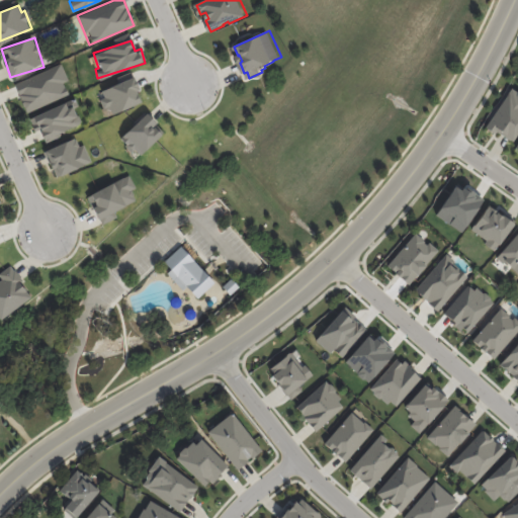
[(13,84),(26,112),(67,93),(63,82),(67,80),(60,64),(13,84)]
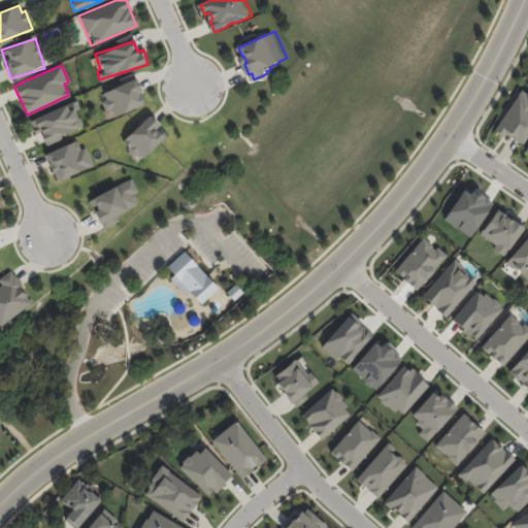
[(113,117),(145,103),(134,78),(100,94),(106,110),(110,108),(113,117)]
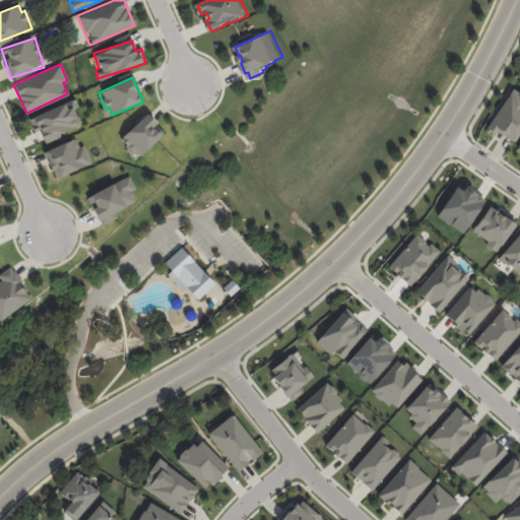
[(519,92),(512,87),(486,126),(512,143),(519,130),(519,92)]
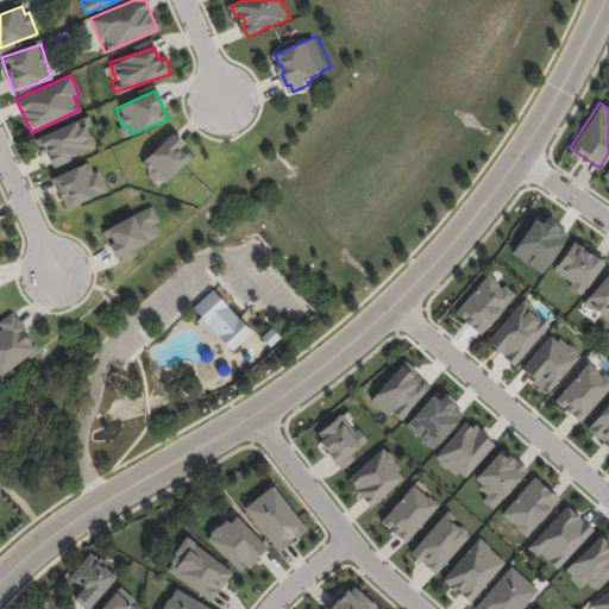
[(51,165),(96,146),(85,118),(33,138),(39,152),(45,150),(51,165)]
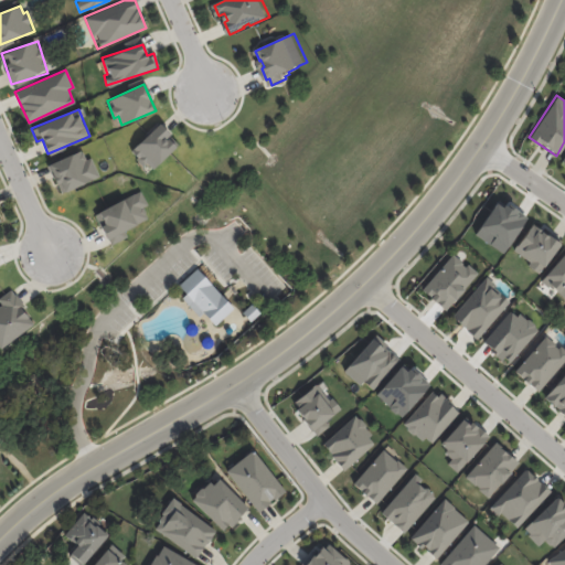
[(166,124),(177,137),(174,139),(181,147),(156,170),(150,163),(146,168),(138,160),(140,158),(134,151),(150,137),(148,134),(159,124),(161,126),(166,123),(166,124)]
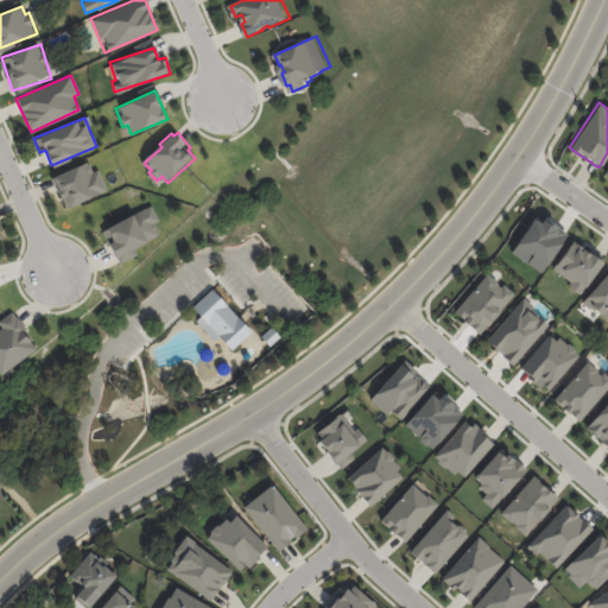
[(65,208),(106,190),(97,170),(92,172),(87,162),(51,177),(65,208)]
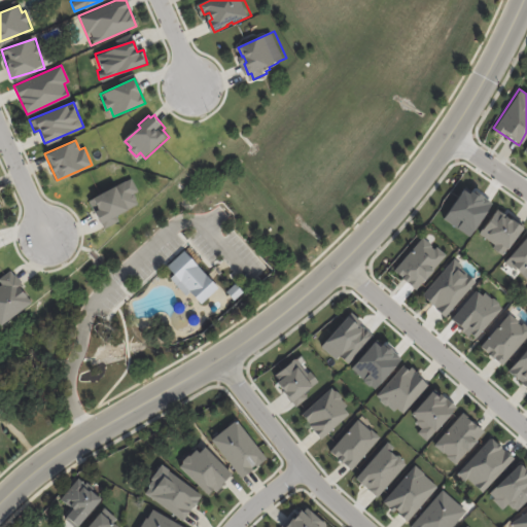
[(106,226),(98,211),(96,212),(90,201),(132,178),(139,190),(135,192),(138,199),(137,199),(140,204),(117,216),(120,221),(106,229),(106,226)]
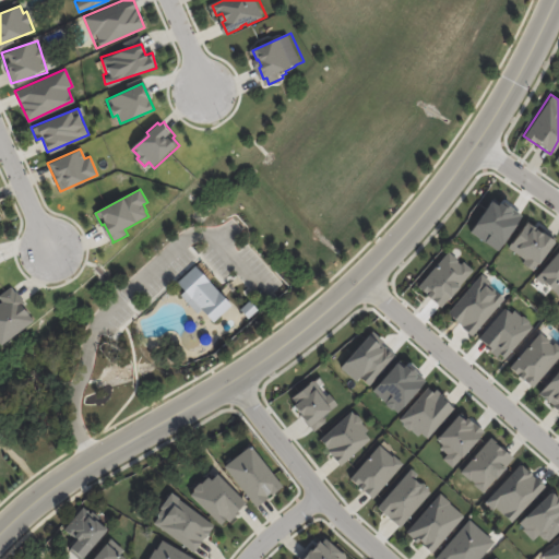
[(552,241),(525,222),(507,247),(523,259),(520,262),(532,271),(552,241)]
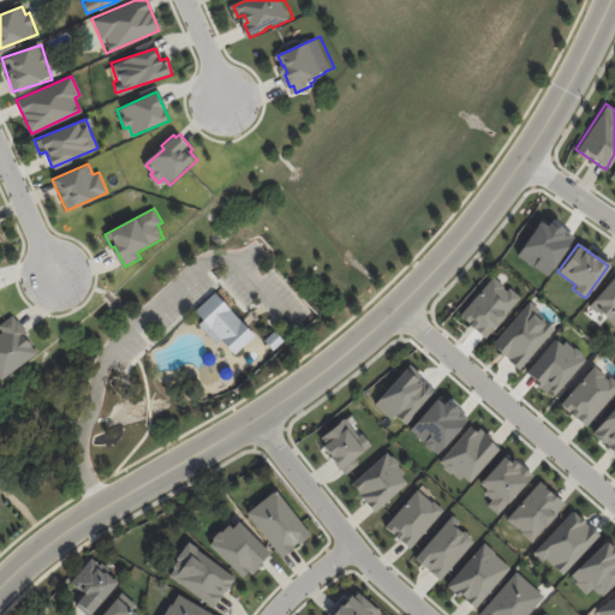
[(614,327),(614,276),(613,275),(587,304),(614,327)]
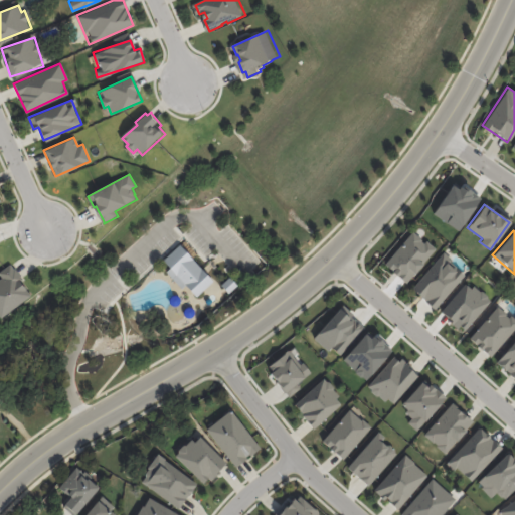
[(435,250),(412,231),(383,264),(404,284),(435,250)]
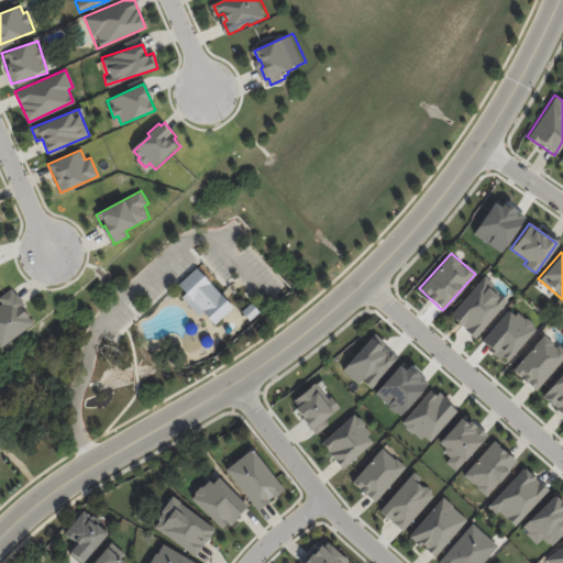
[(223,294),(236,308),(218,324),(207,312),(202,316),(185,297),(189,293),(183,284),(200,268),(223,294)]
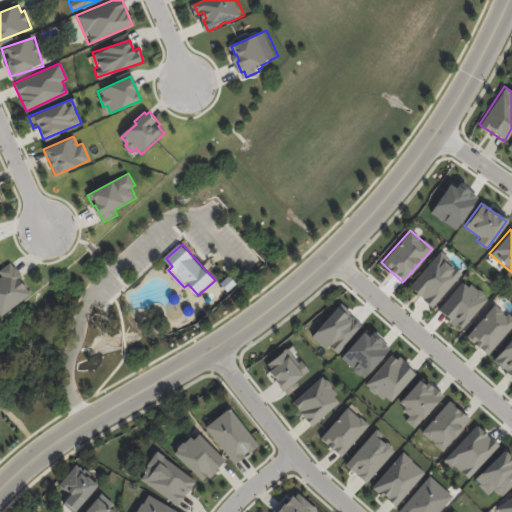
[(409,289),(434,308),(462,270),(437,252),(409,289)]
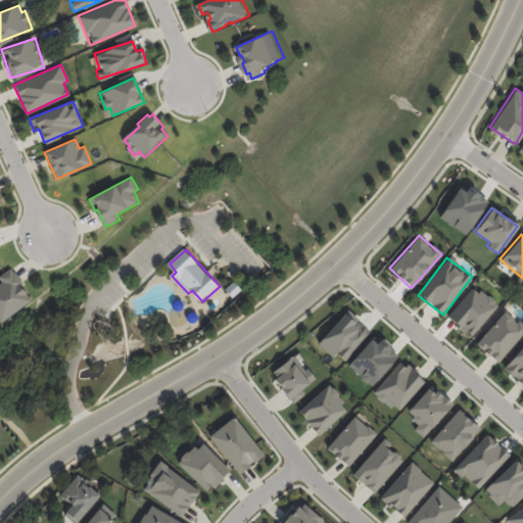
[(15,268),(25,281),(21,283),(30,294),(29,294),(34,300),(3,323),(0,318),(0,285),(4,282),(1,277),(12,269),(12,270),(15,268)]
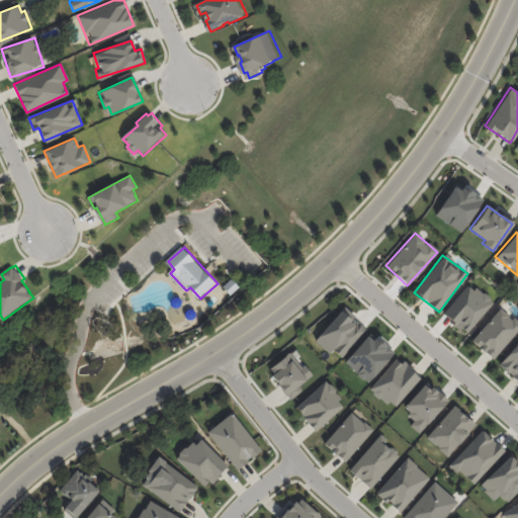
[(232,295),(225,286),(233,279),(241,287),(232,295)]
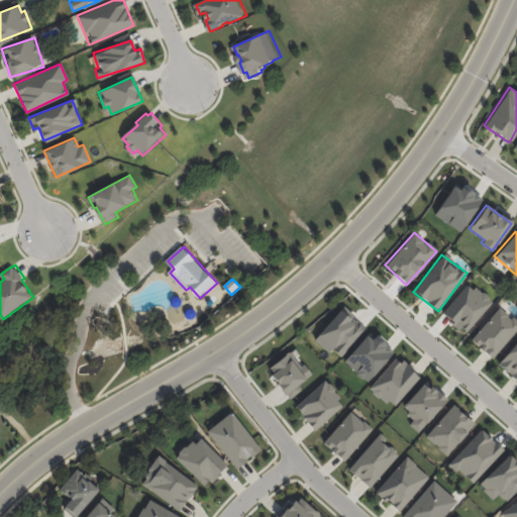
[(472,289),(466,284),(441,313),(466,333),(493,301),(475,286),(472,289)]
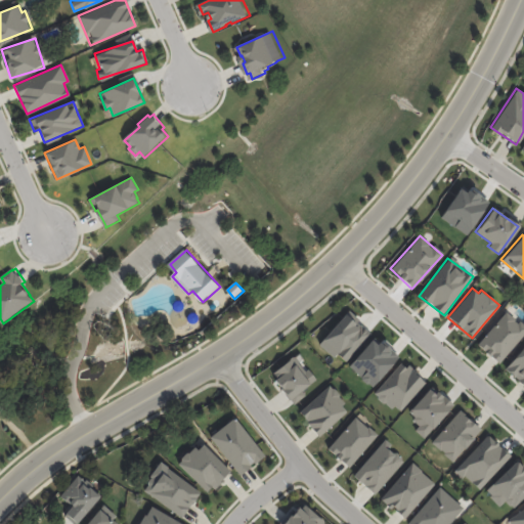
[(498,363),(523,332),(523,324),(506,309),(476,345),(498,363)]
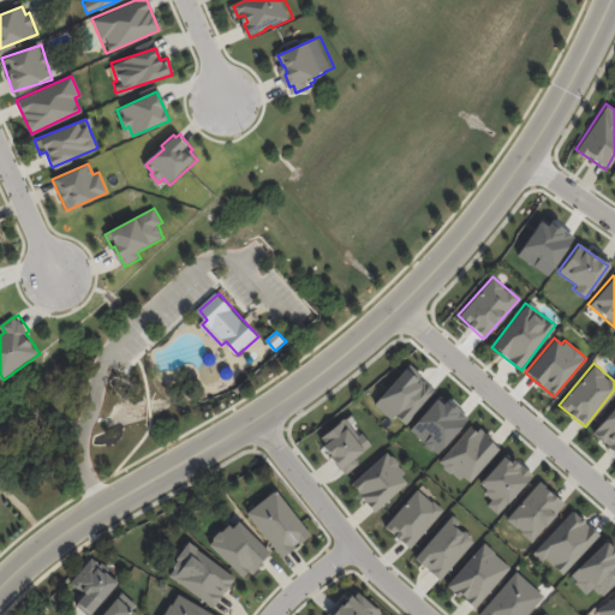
[(372,404),(390,419),(394,415),(404,424),(435,390),(407,365),(372,404)]
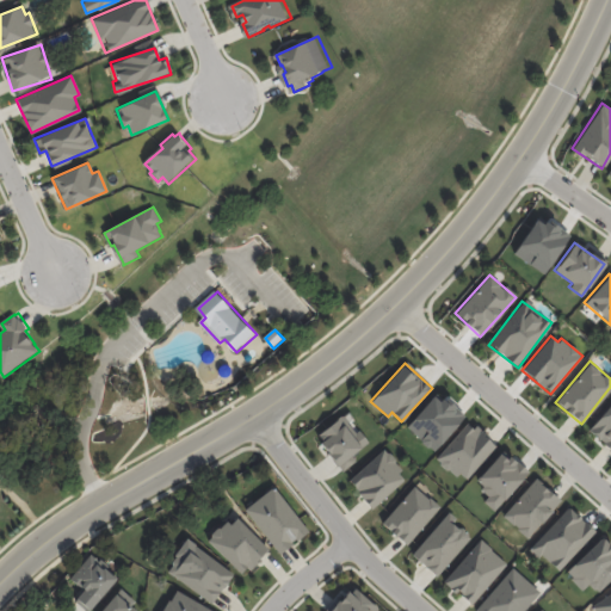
[(610,402),(587,430),(610,451),(610,402)]
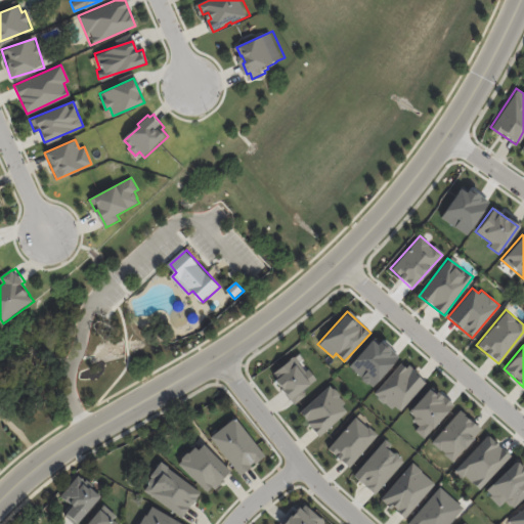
[(314,380),(292,355),(269,377),(295,404),(305,394),(302,391),(314,380)]
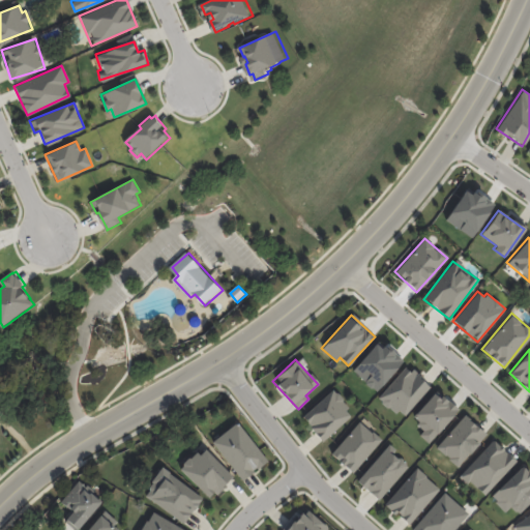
[(402,418),(429,385),(405,365),(377,398),(402,418)]
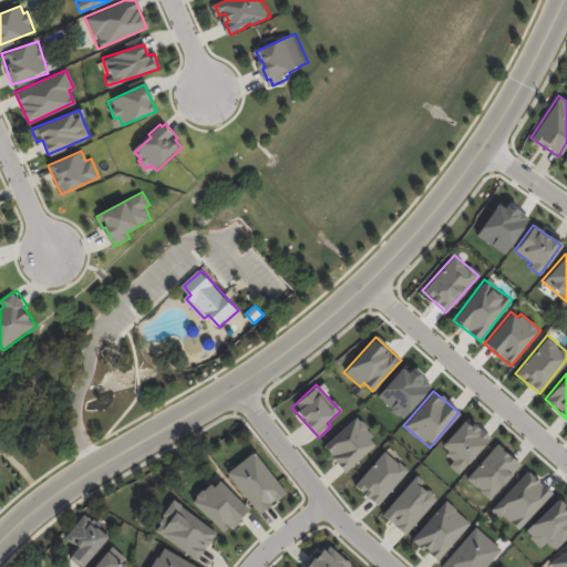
[(321,444),(343,472),(378,445),(357,418),(321,444)]
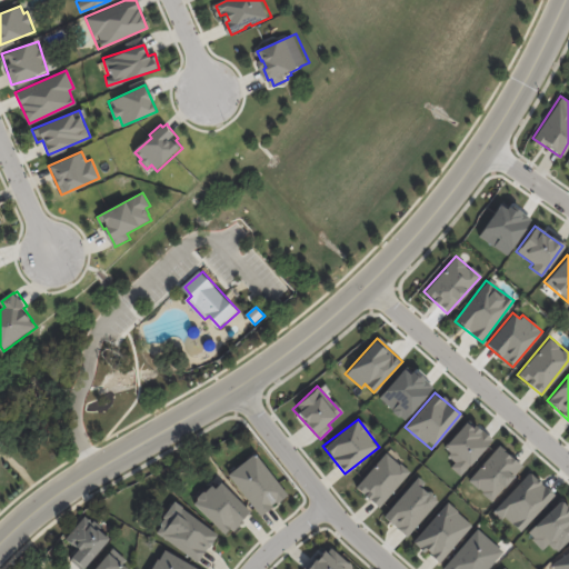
[(460,477),(491,439),(467,419),(441,449),(455,460),(449,467),(460,477)]
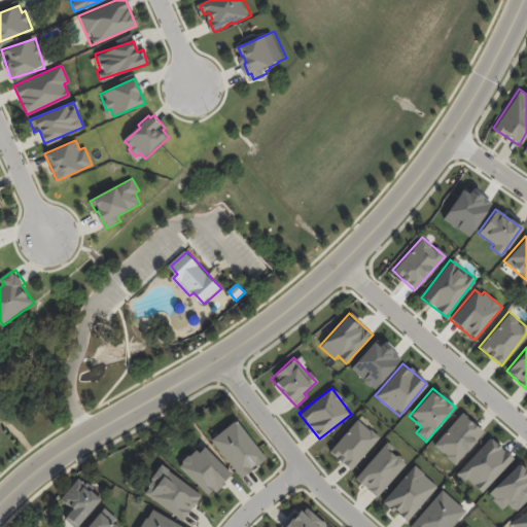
[(454,464),(483,432),(461,413),(432,445),(454,464)]
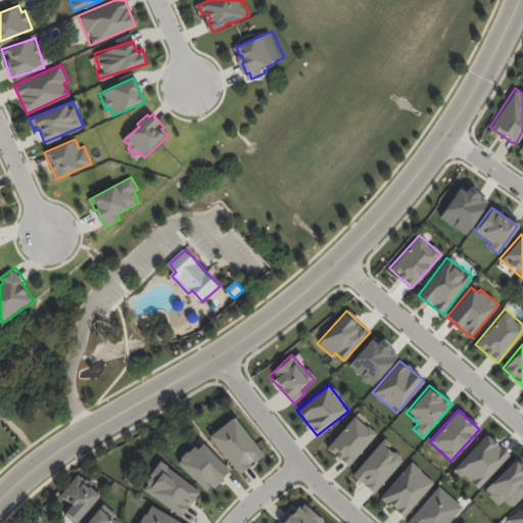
[(376,434),(354,415),(326,447),(347,467),(376,434)]
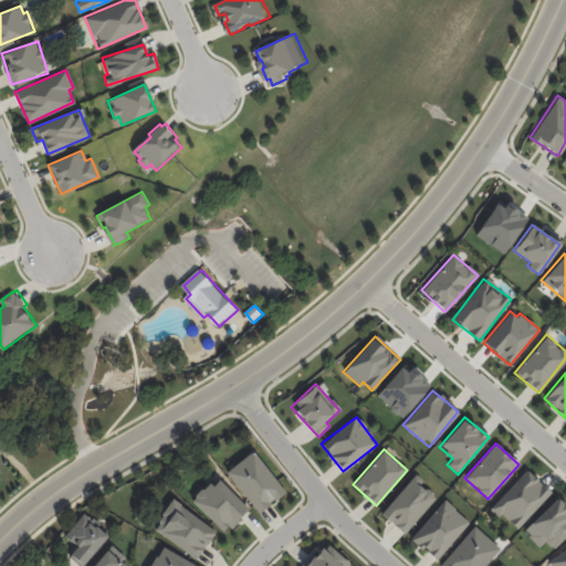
[(258,513),(284,493),(253,450),(226,471),(258,513)]
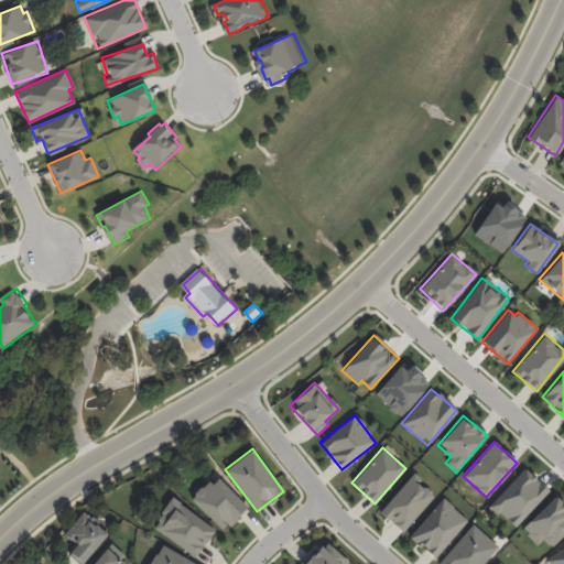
[(548,489),(523,467),(489,506),(513,528),(548,489)]
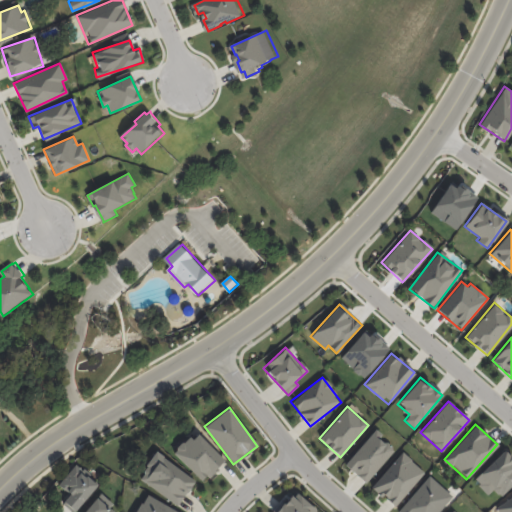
[(201,482),(224,461),(196,431),(173,453),(201,482)]
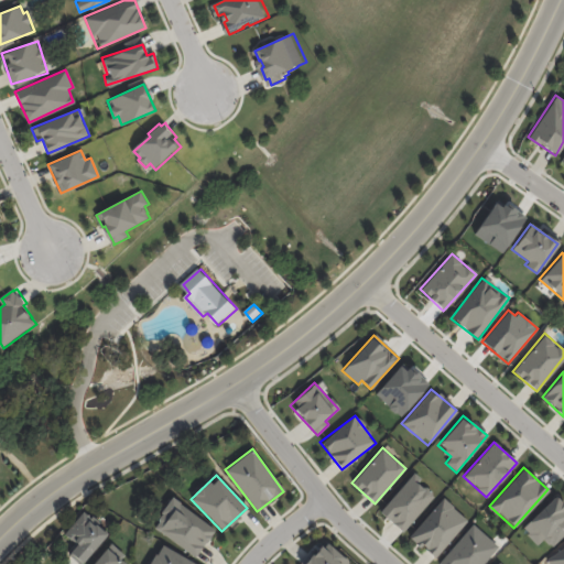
[(435,496),(412,475),(379,510),(401,531),(435,496)]
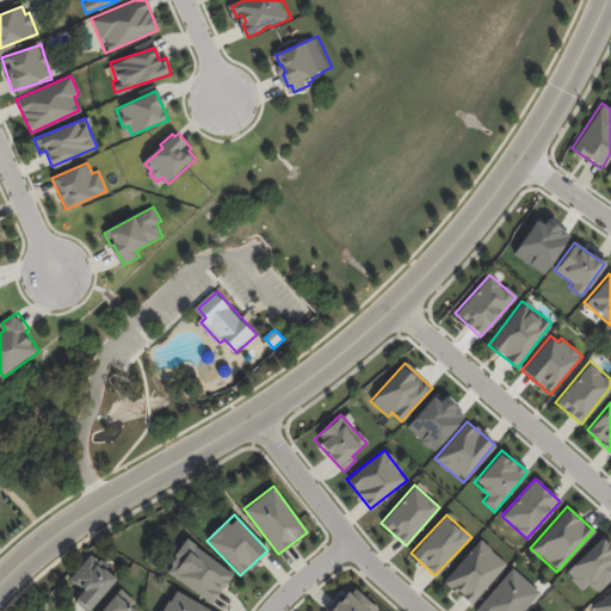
[(610,579),(610,547),(599,536),(565,574),(582,590),(587,584),(598,594),(610,579)]
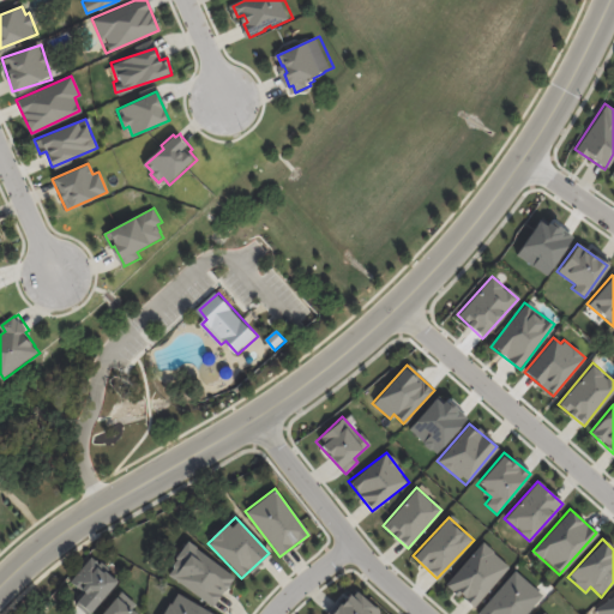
[(473,608),(509,567),(481,542),(445,583),(473,608)]
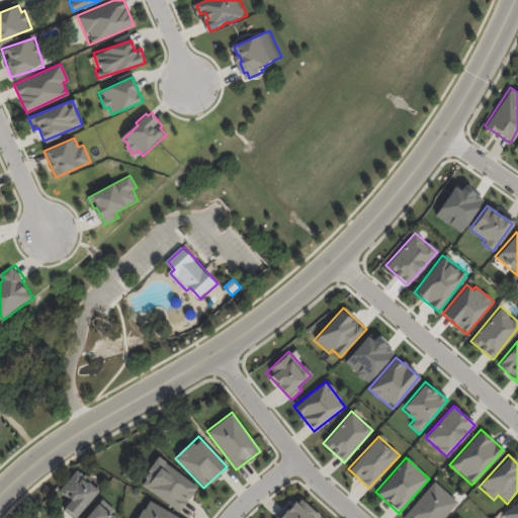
[(140,484),(179,512),(197,486),(158,458),(140,484)]
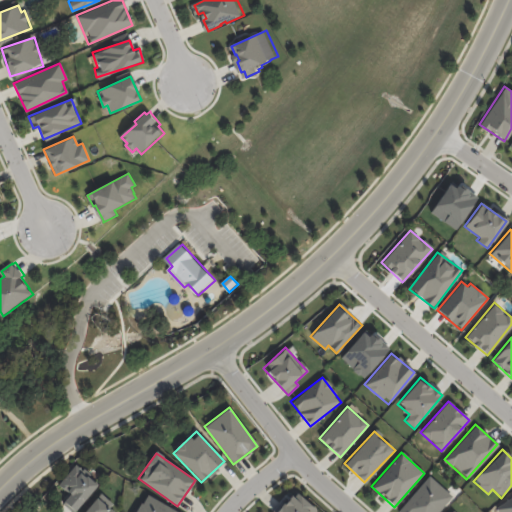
[(91,473),(101,482),(75,511),(65,502),(68,499),(67,498),(75,490),(71,487),(69,489),(62,482),(78,463),(90,473),(90,472),(91,473)]
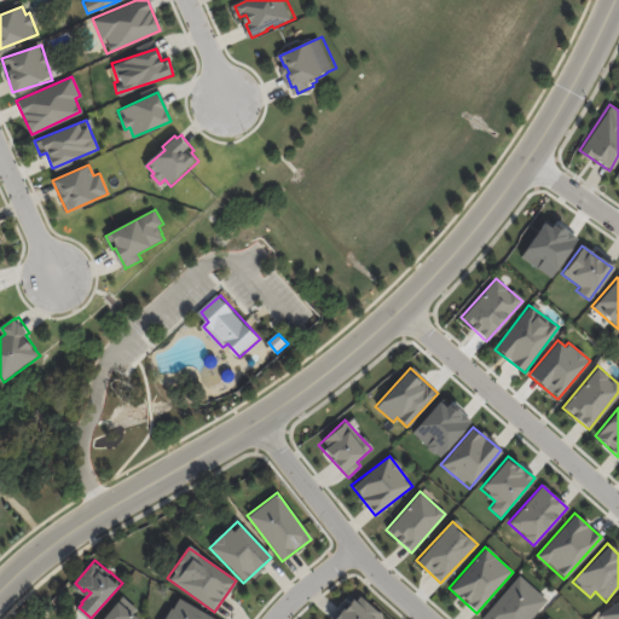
[(481,617),(484,618),(528,618),(547,601),(519,576),(481,617)]
